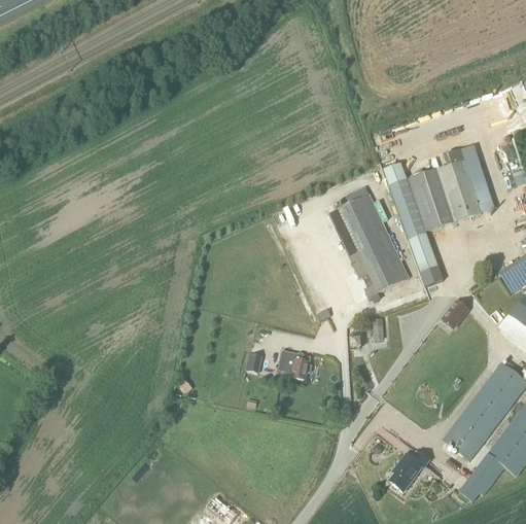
[(447,154),(451,165),(428,172),(409,178),(426,232),(495,209),(475,145),(447,154)]
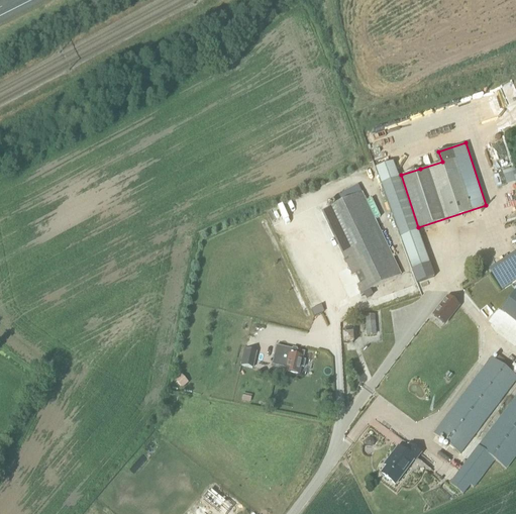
[(394,163),(404,153),(398,147),(388,157),(394,163)]
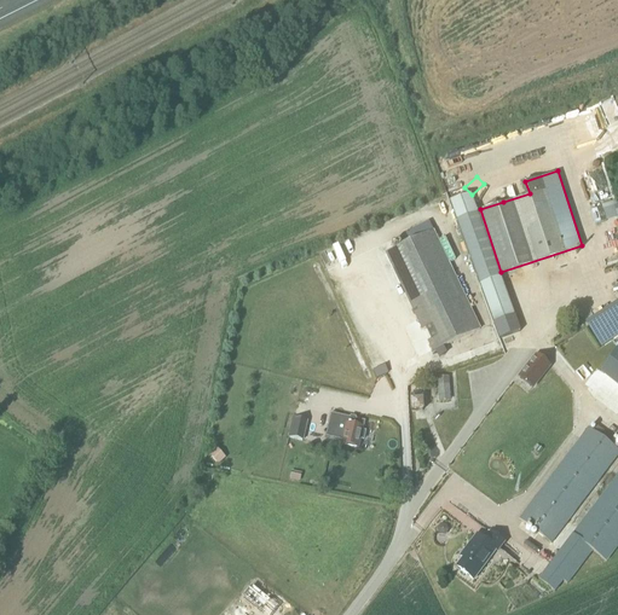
[(588,209),(590,222),(601,220),(599,207),(588,209)]
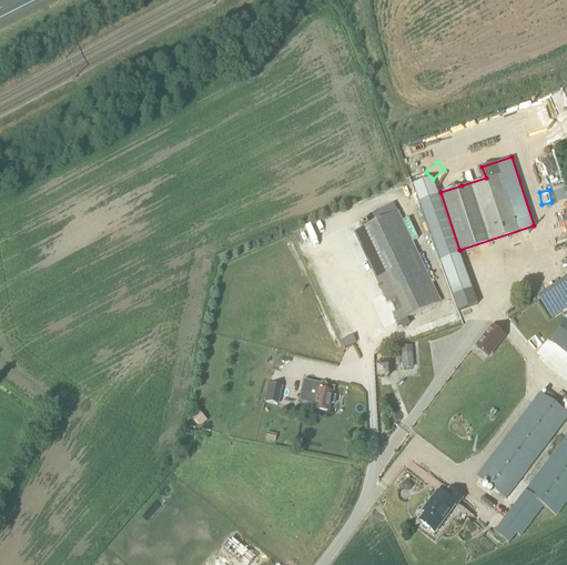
[(354,230),(376,276),(398,320),(441,299),(398,209),(383,217),(378,209),(365,215),(370,223),(354,230)]
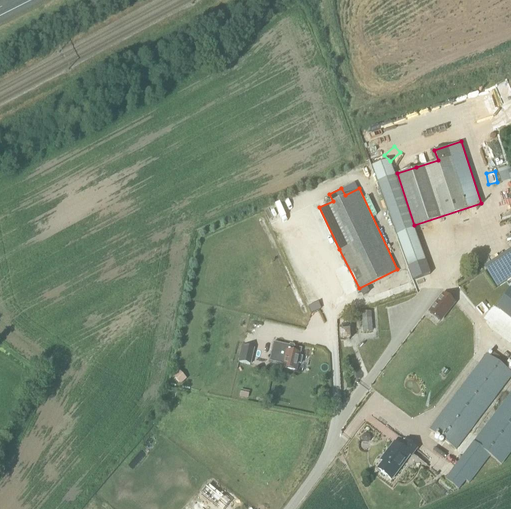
[(510,247),(484,265),(485,266),(486,267),(487,268),(498,285),(510,276),(510,247)]
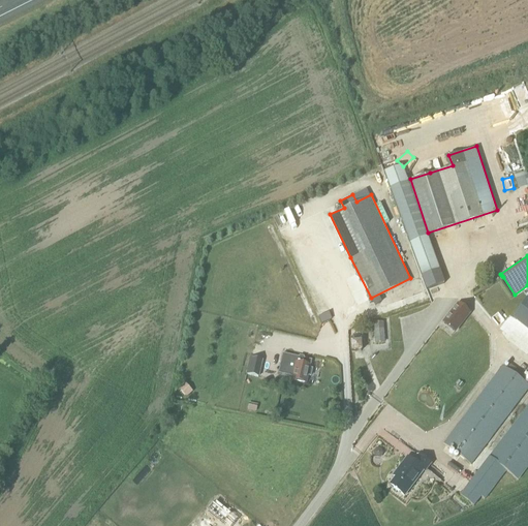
[(527,296),(514,316),(527,327),(527,296)]
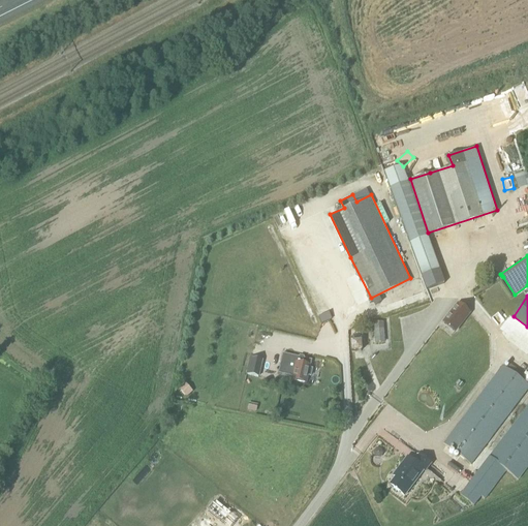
[(454,328),(469,308),(458,300),(442,319),(454,328)]
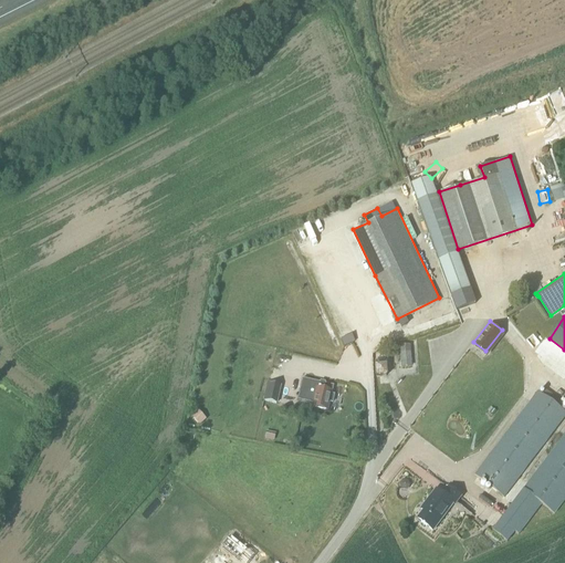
[(555,344),(552,346),(558,357),(563,355),(555,344)]
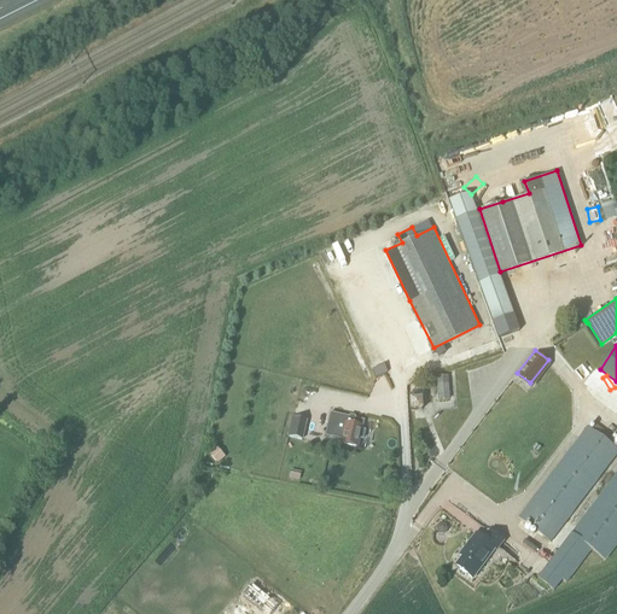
[(330,439),(333,405),(313,403),(309,430),(318,430),(316,437),(330,439)]
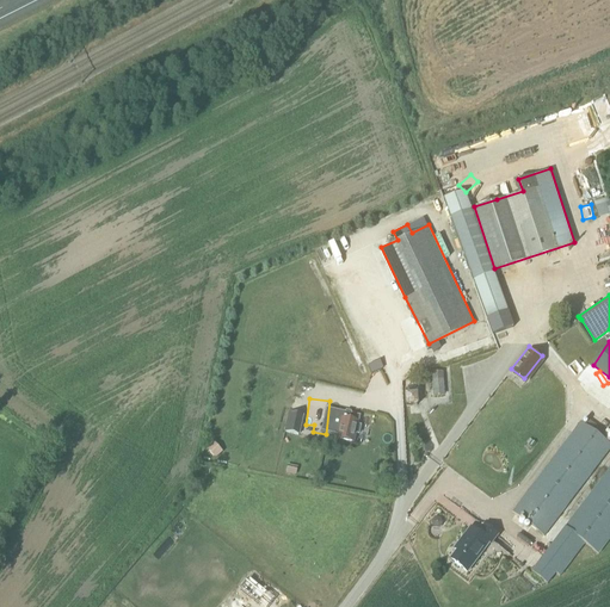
[(346,416),(347,409),(334,407),(328,429),(339,432),(338,435),(355,439),(359,419),(346,416)]
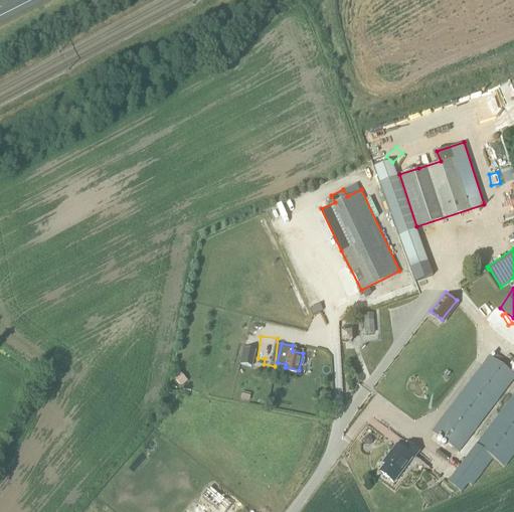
[(244,345),(240,361),(252,364),(257,348),(244,345)]
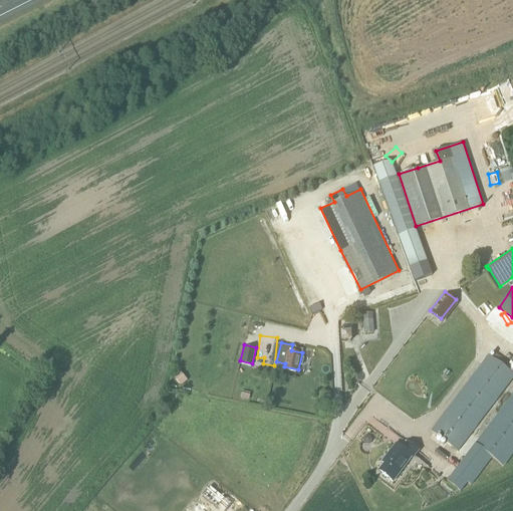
[(459,449),(512,376),(512,370),(489,352),(432,429),(459,449)]
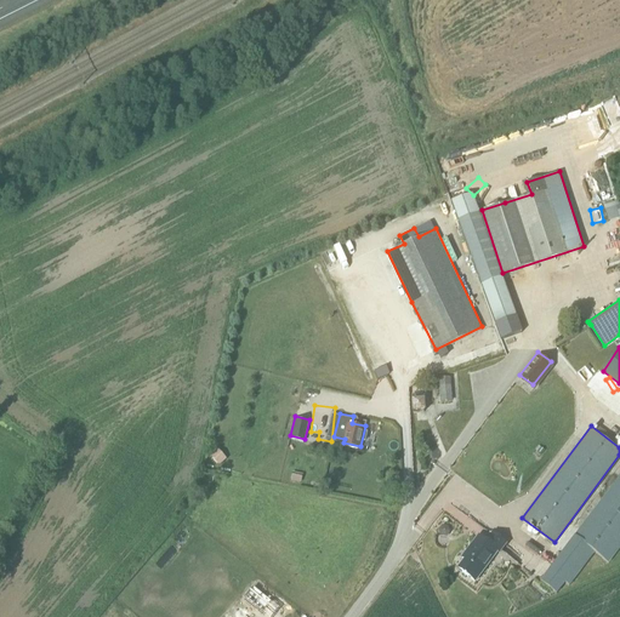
[(302,479),(303,472),(293,469),(291,478),(302,479)]
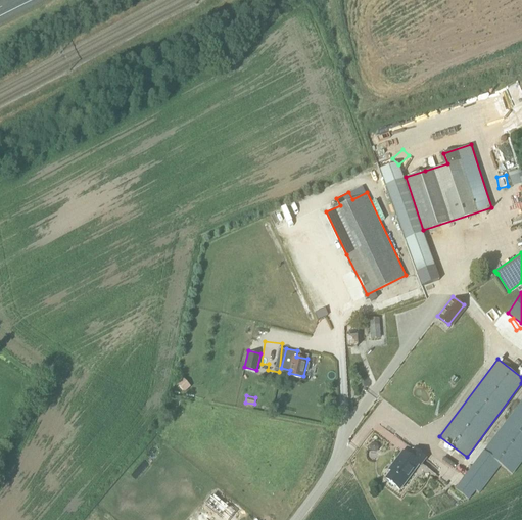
[(521,398),(455,488),(470,499),(476,489),(480,492),(503,463),(514,472),(521,462),(521,398)]
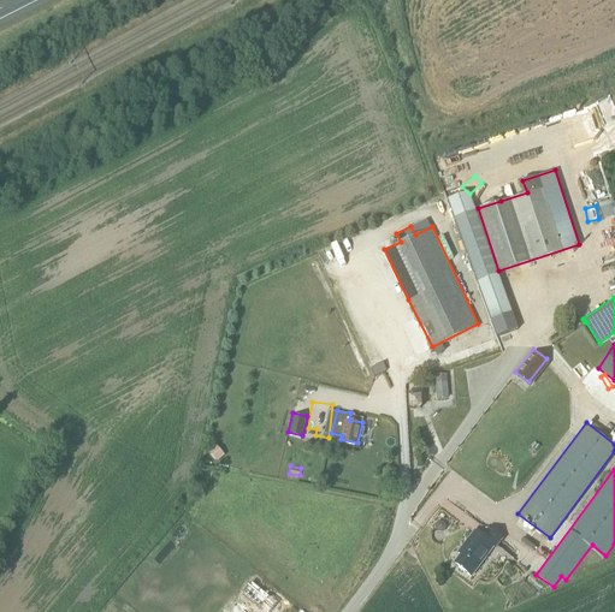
[(502,538),(489,528),(484,535),(475,529),(463,545),(466,547),(455,562),(472,574),(494,545),(496,546),(502,538)]
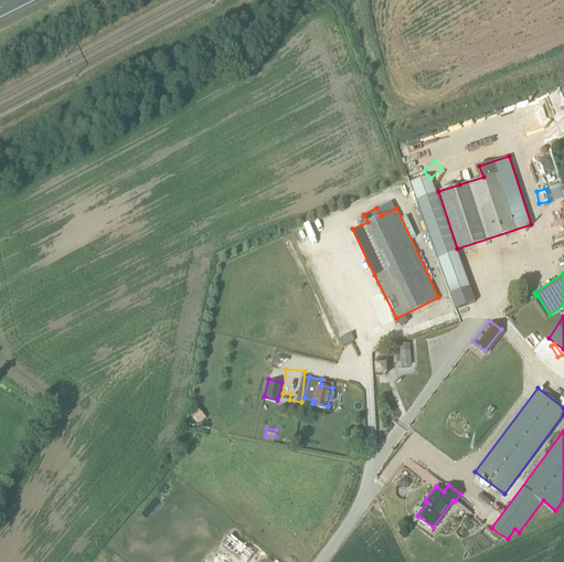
[(253,561),(261,553),(236,533),(229,543),(251,561),(253,561)]
